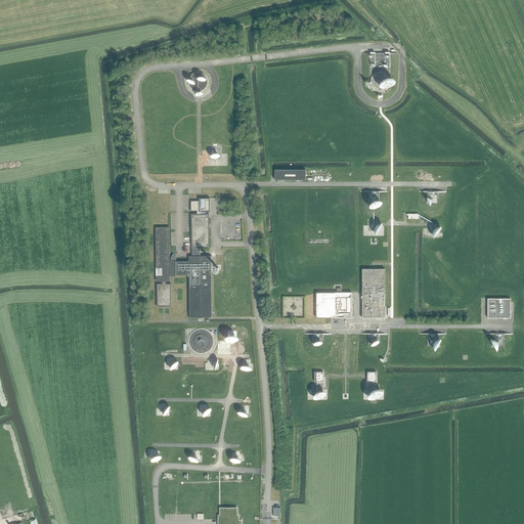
[(370,73),(374,76),(373,77),(372,78),(372,79),(370,81),(370,83),(370,84),(372,85),(372,87),(373,88),(374,89),(375,90),(376,91),(377,91),(379,91),(380,92),(381,92),(383,91),(384,91),(385,90),(386,90),(387,89),(388,88),(389,86),(389,85),(390,84),(390,82),(390,81),(389,80),(389,78),(388,77),(387,76),(390,74),(390,52),(385,52),(385,53),(375,53),(375,52),(370,52),(370,73)]
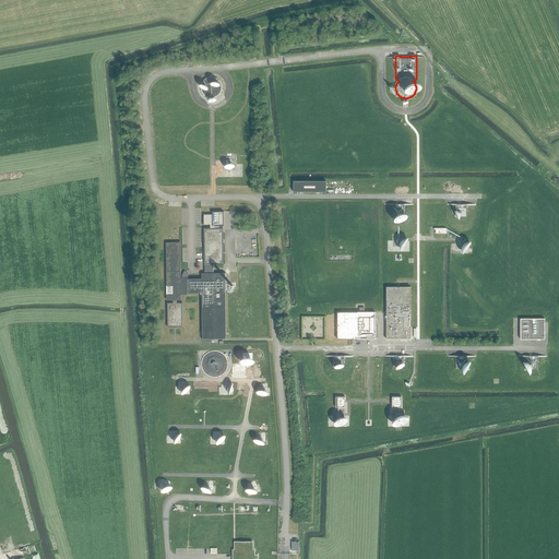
[(201,84),(201,86),(201,88),(201,91),(202,93),(203,94),(204,96),(206,97),(209,97),(211,98),(213,97),(215,97),(217,96),(218,94),(219,93),(221,91),(221,88),(221,86),(221,84),(219,82),(218,81),(217,79),(215,78),(213,78),(211,78),(209,78),(206,78),(204,79),(203,81),(202,82),(201,84)]
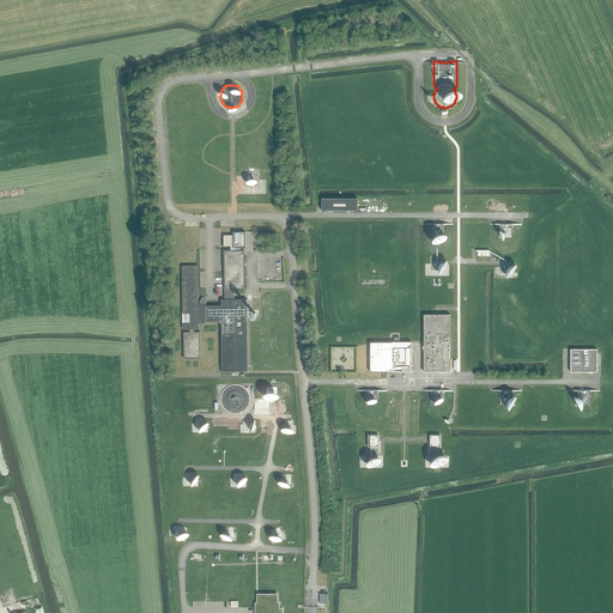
[(321,199),(321,211),(357,211),(357,199),(321,199)]
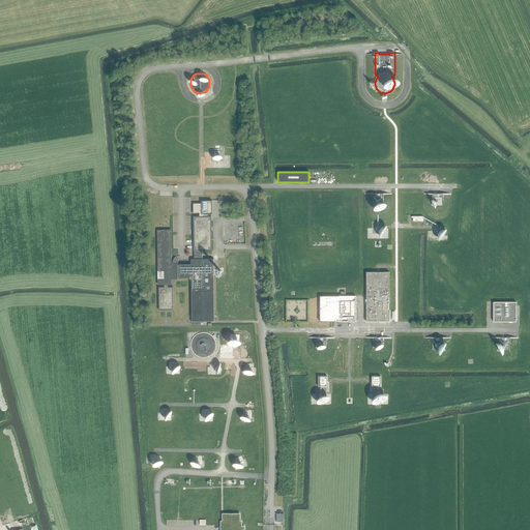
[(383,206),(383,197),(373,197),(373,206),(383,206)]
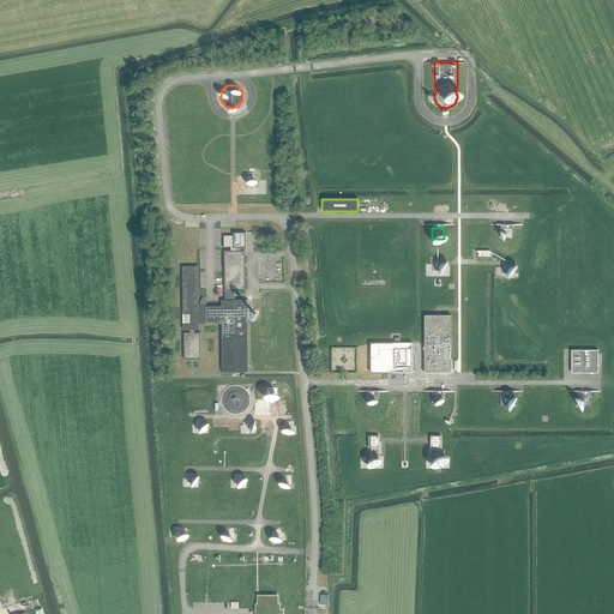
[(500,239),(512,239),(512,228),(500,228),(500,239)]
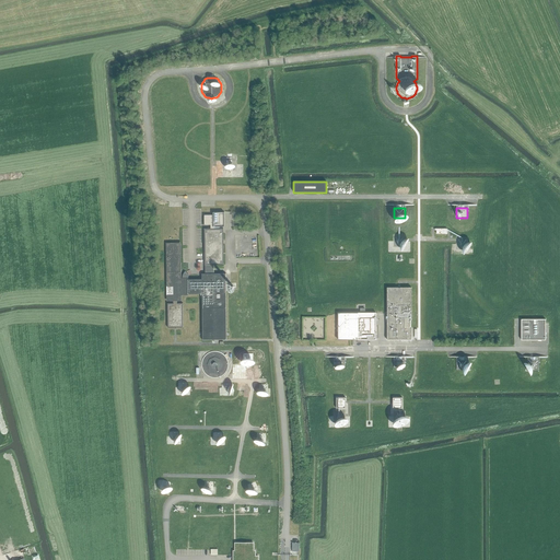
[(177,303),(177,301),(181,300),(181,294),(201,294),(202,340),(226,340),(226,273),(213,273),(213,265),(224,265),(223,229),(213,229),(213,228),(224,226),(224,212),(213,212),(213,216),(203,216),(203,225),(210,225),(210,229),(203,229),(205,265),(205,273),(201,273),(201,280),(181,280),(181,244),(167,244),(167,301),(173,301),(173,303),(167,303),(167,328),(183,327),(183,303),(177,303)]
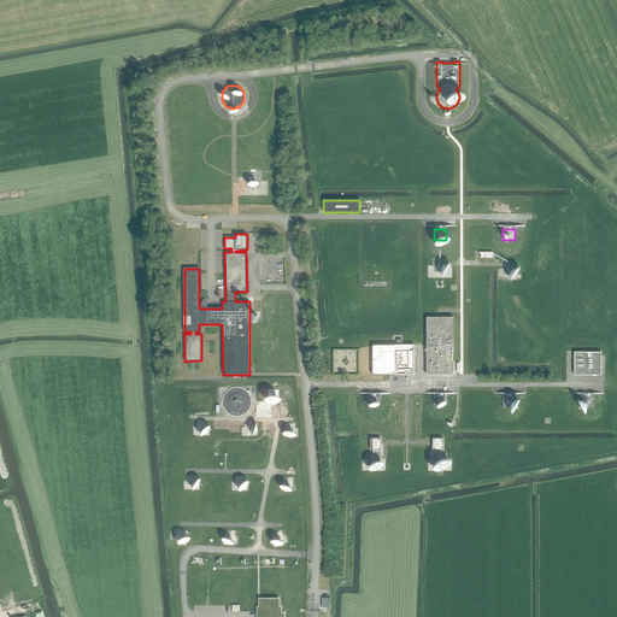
[(453,317),(427,317),(427,375),(453,375),(453,317)]
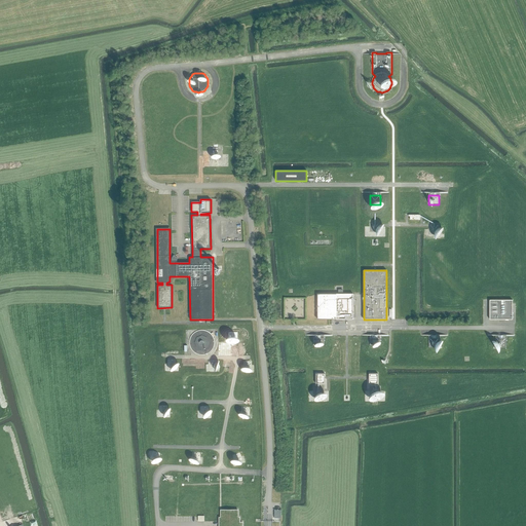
[(317,320),(353,320),(353,294),(342,294),(342,290),(338,290),(338,294),(317,294),(317,320)]
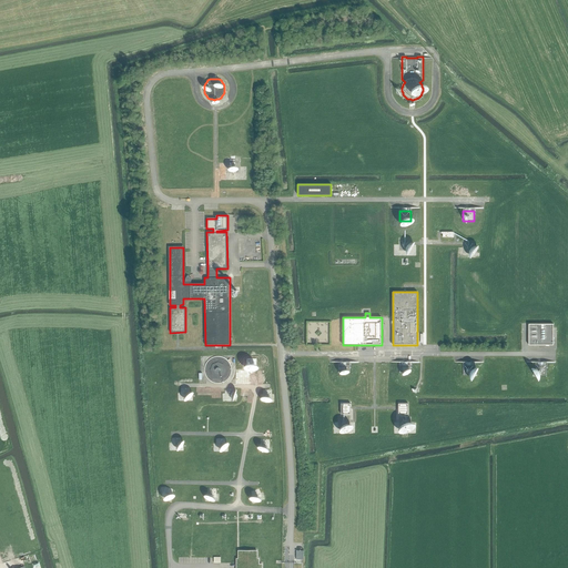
[(528,324),(528,345),(554,345),(553,324),(528,324)]
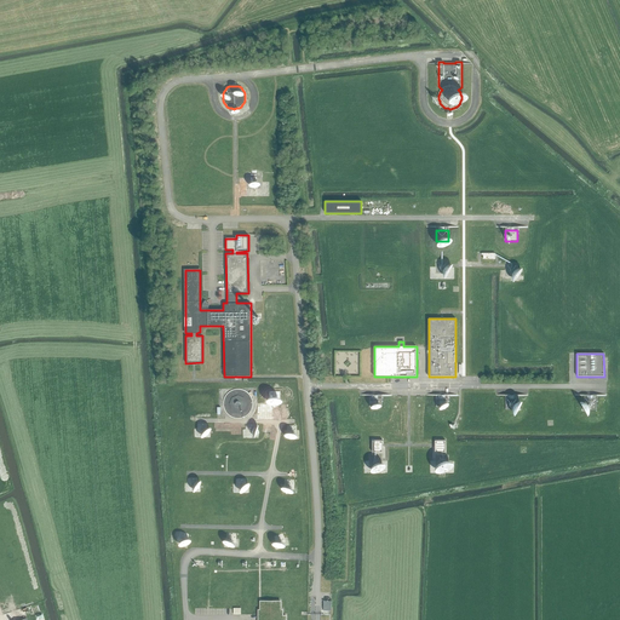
[(224,397),(224,399),(223,401),(223,402),(223,405),(223,407),(223,408),(224,411),(225,412),(225,413),(228,414),(229,415),(230,417),(231,418),(234,418),(235,419),(237,419),(239,419),(241,419),(242,418),(245,417),(246,417),(247,415),(250,414),(250,412),(251,411),(252,409),(252,407),(253,406),(253,403),(252,401),(252,400),(252,397),(251,396),(250,395),(248,394),(247,392),(245,391),(244,390),(242,390),(240,389),(237,389),(236,389),(234,389),(233,390),(230,391),(229,391),(228,392),(227,394),(225,396),(224,397)]
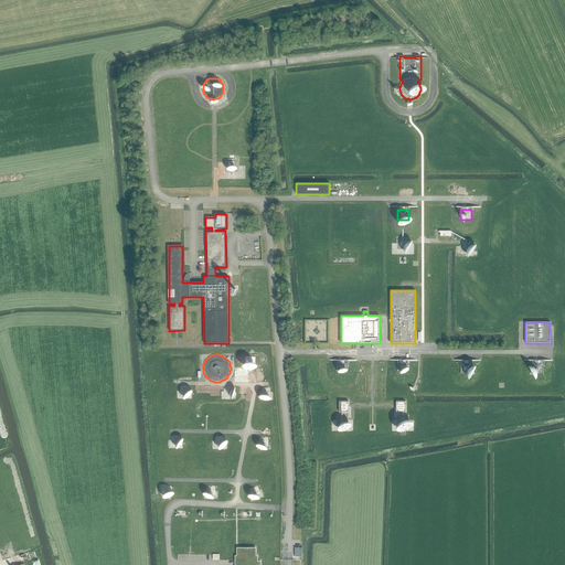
[(460,373),(472,373),(472,363),(460,363),(460,373)]
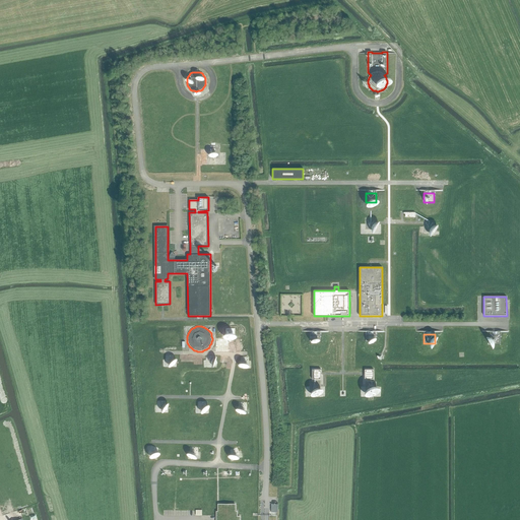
[(490,343),(501,343),(501,334),(490,334),(490,343)]
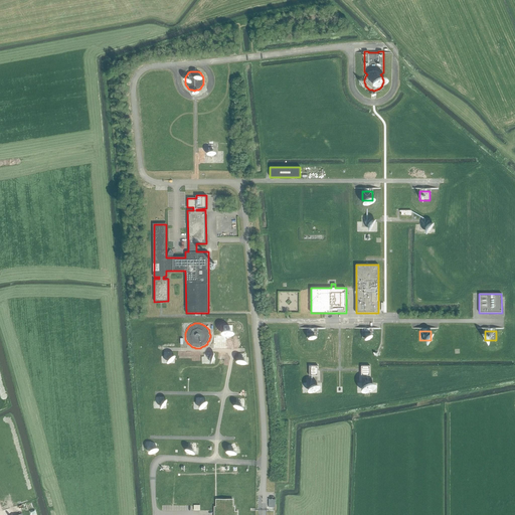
[(318,366),(309,366),(309,375),(318,375),(318,366)]
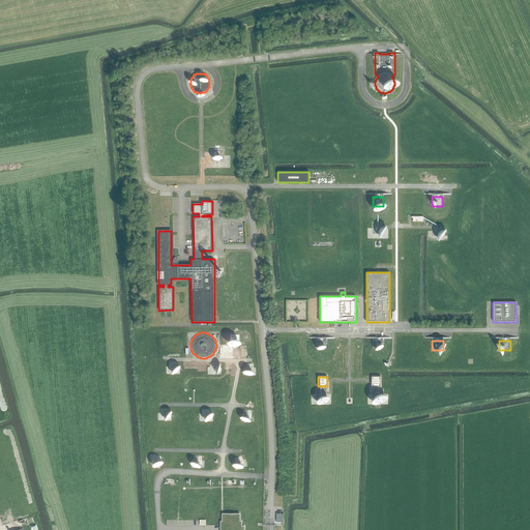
[(381,386),(381,377),(372,377),(372,386),(381,386)]
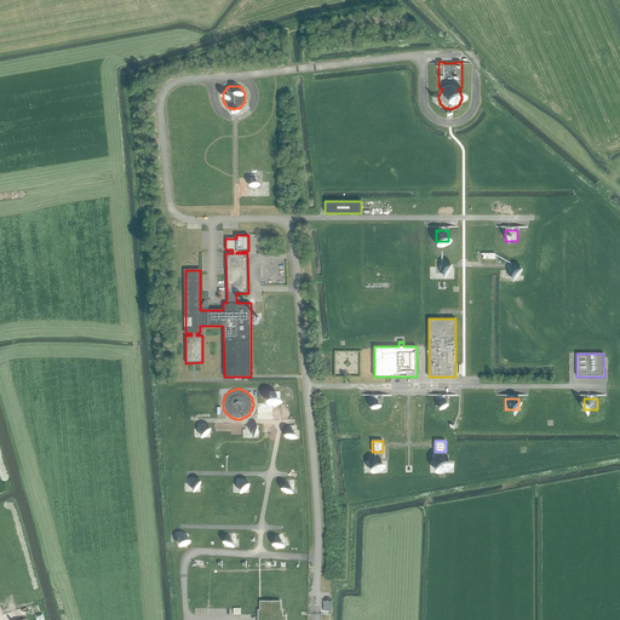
[(434,466),(440,475),(454,465),(448,457),(434,466)]
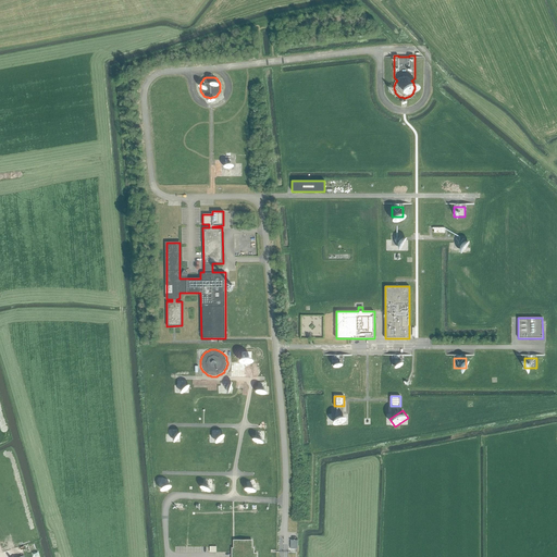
[(256,556),(256,554),(254,554),(254,547),(251,547),(251,540),(234,540),(234,548),(232,548),(232,556),(256,556)]
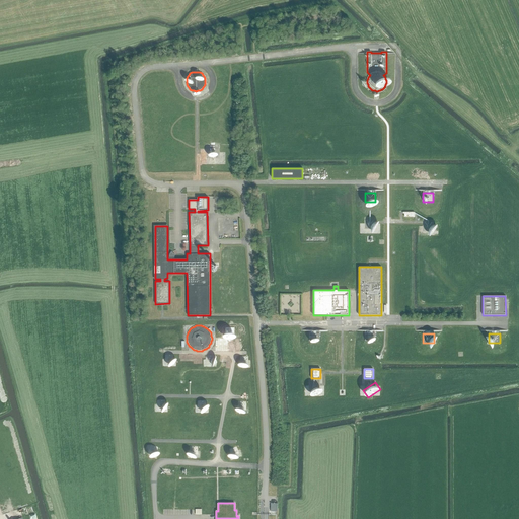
[(27,515),(33,513),(31,506),(25,508),(27,515)]
